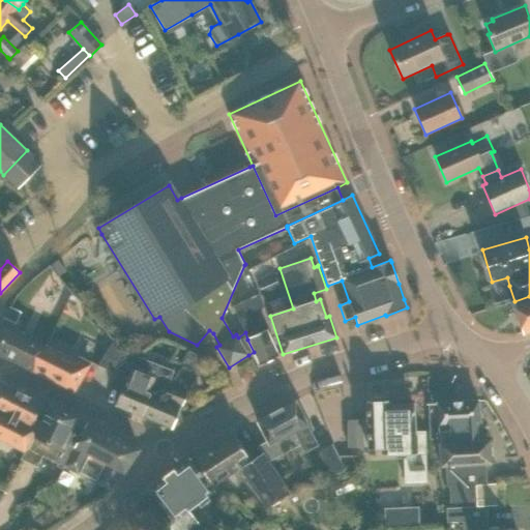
[(66,270),(58,261),(52,266),(60,275),(66,270)]
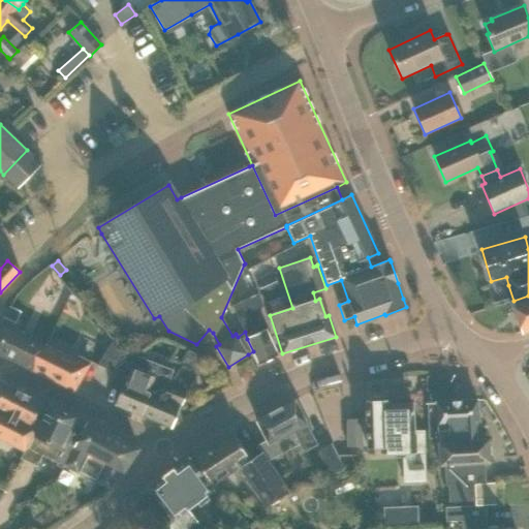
[(267,304),(283,297),(276,282),(259,289),(267,304)]
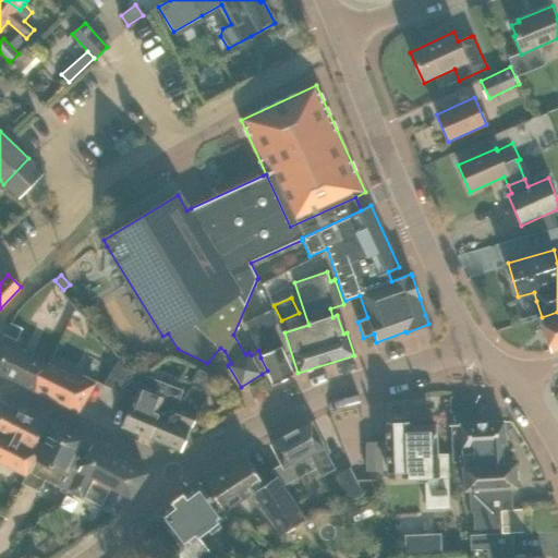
[(254,338),(261,358),(274,384),(292,375),(281,349),(282,348),(273,326),(278,323),(273,310),(245,323),(253,339),(254,338)]
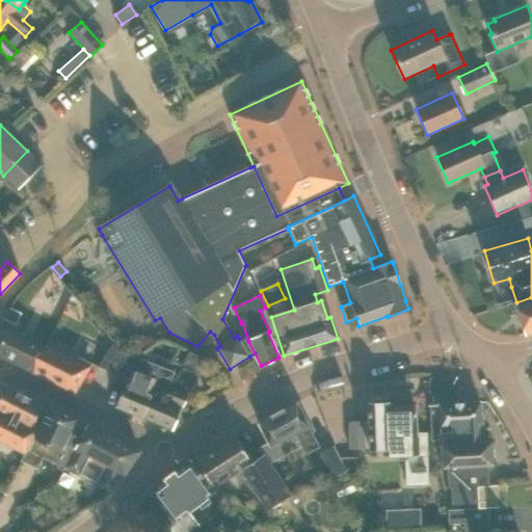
[(531,297),(516,302),(514,302),(524,333),(525,336),(531,333),(531,297)]
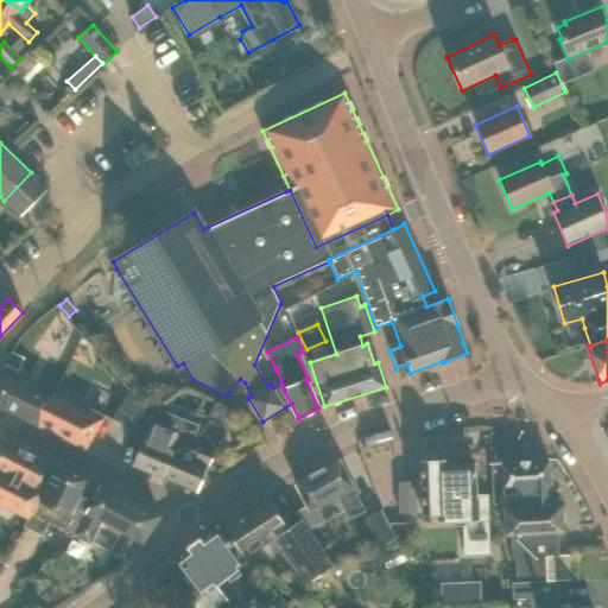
[(6,365),(18,371),(25,359),(12,353),(6,365)]
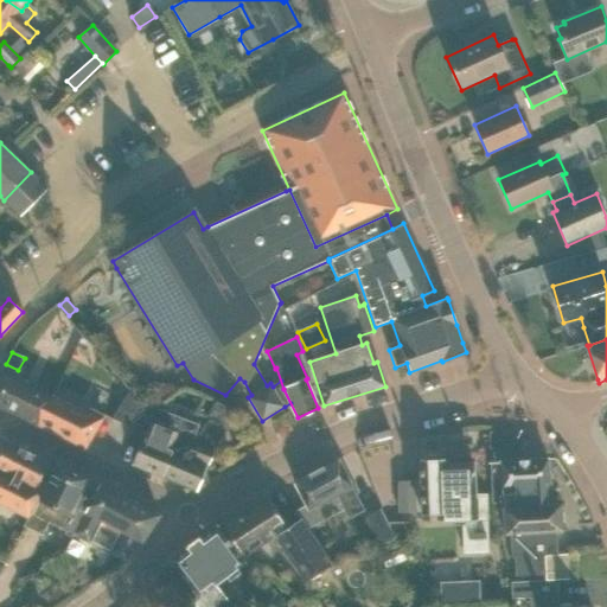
[(0,371),(0,406),(37,425),(51,396),(0,371)]
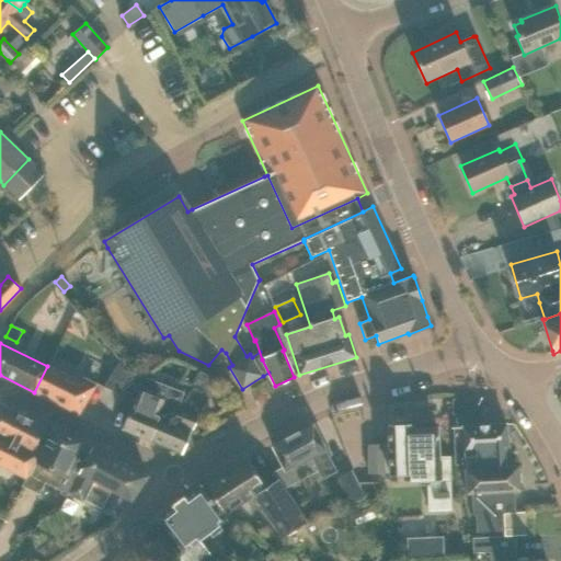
[(94,384),(49,361),(47,366),(34,392),(79,414),(94,384)]
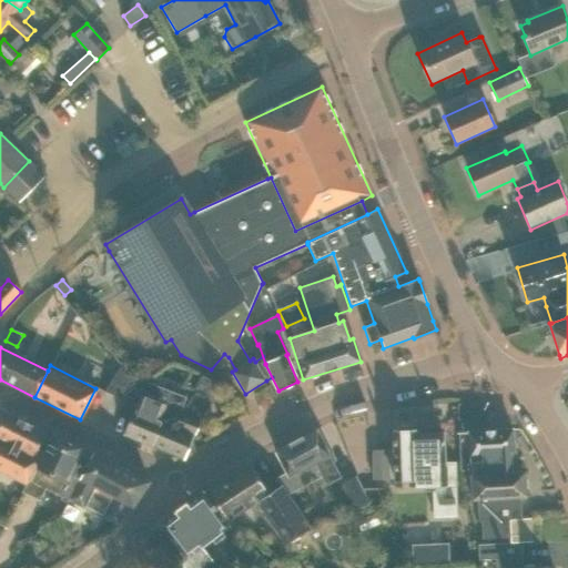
[(105,392),(119,398),(137,386),(120,367),(105,392)]
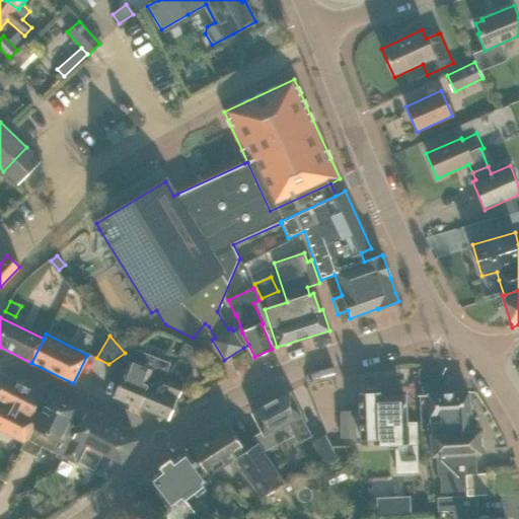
[(158,374),(155,382),(149,380),(139,408),(168,420),(182,384),(176,381),(188,364),(192,366),(200,352),(184,344),(176,357),(177,358),(171,369),(166,377),(158,374)]
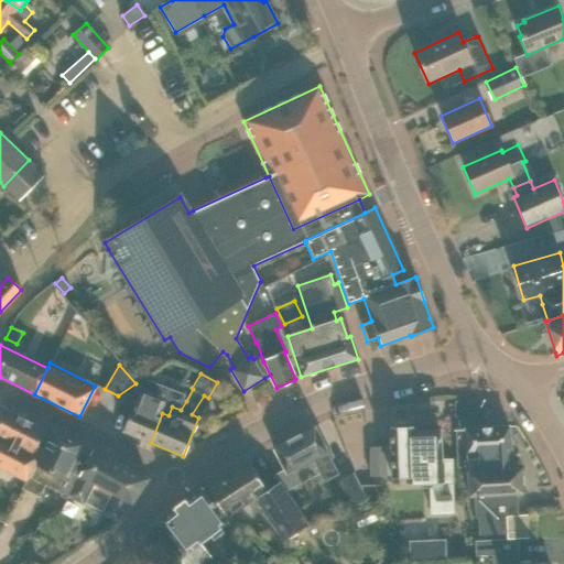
[(123,432),(151,443),(162,413),(169,415),(172,407),(181,410),(186,401),(183,400),(184,394),(147,380),(126,394),(121,404),(132,409),(123,432)]
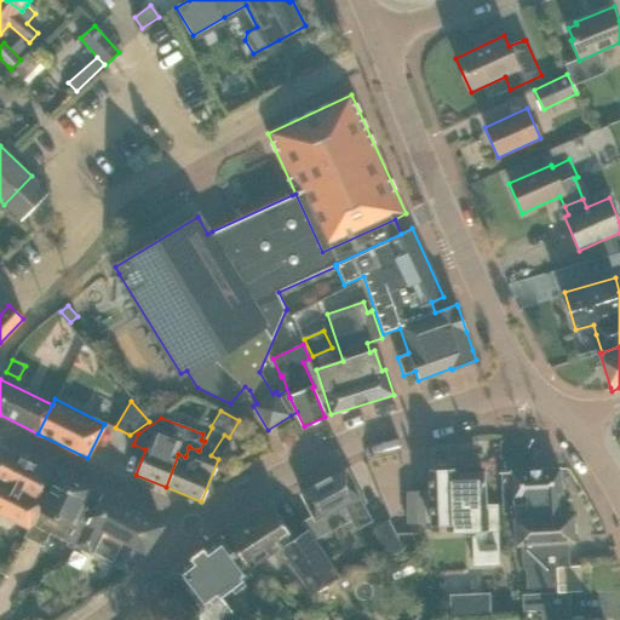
[(0,514),(29,529),(58,475),(0,447),(0,514)]
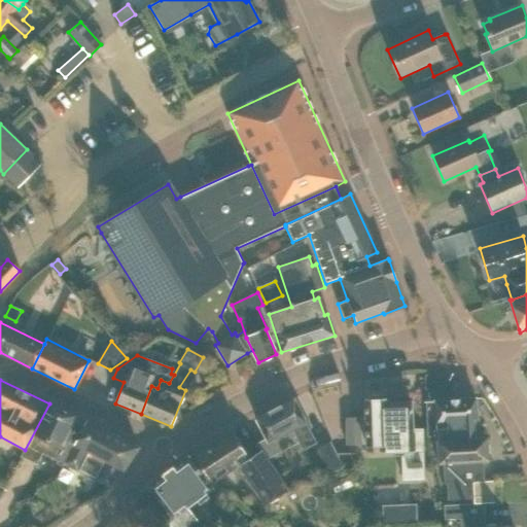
[(379,395),(371,395),(364,401),(365,417),(346,418),(347,445),(366,444),(366,446),(386,445),(386,452),(401,451),(402,480),(423,479),(422,430),(412,430),(411,401),(385,402),(385,400),(379,395)]
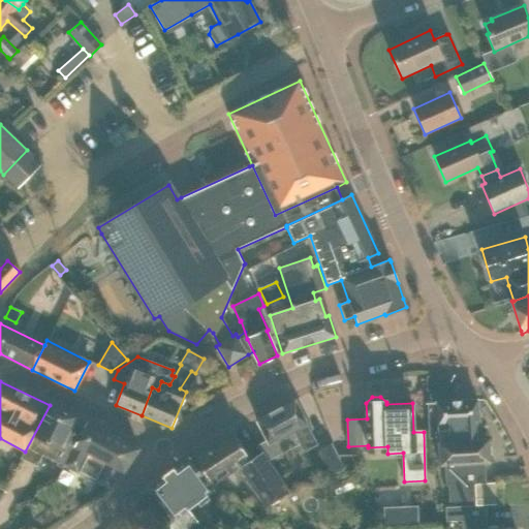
[(485,463),(490,463),(488,440),(479,440),(477,400),(428,403),(431,459),(435,467),(443,465),(445,465),(446,486),(448,485),(449,501),(475,500),(474,485),(486,484),(485,463)]
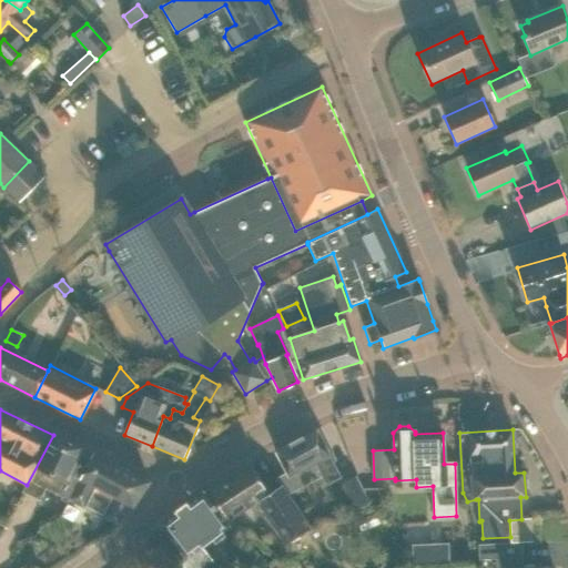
[(282,486),(297,509),(308,504),(300,487),(322,475),(326,484),(340,477),(328,455),(330,455),(316,430),(275,452),(286,474),(277,478),(282,486)]
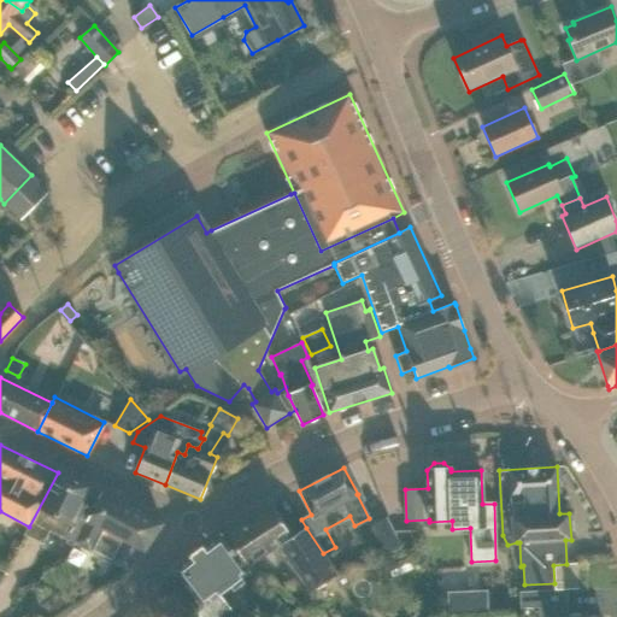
[(50,529),(75,542),(98,498),(86,492),(88,486),(58,471),(58,472),(33,521),(29,527),(25,535),(42,544),(50,529)]
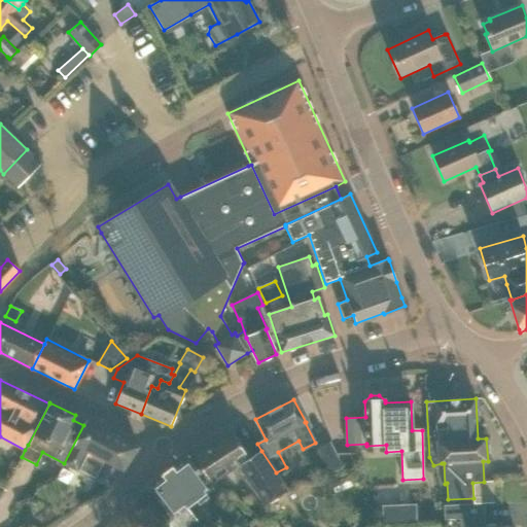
[(83,425),(64,463),(109,487),(113,479),(115,480),(138,447),(85,420),(83,425)]
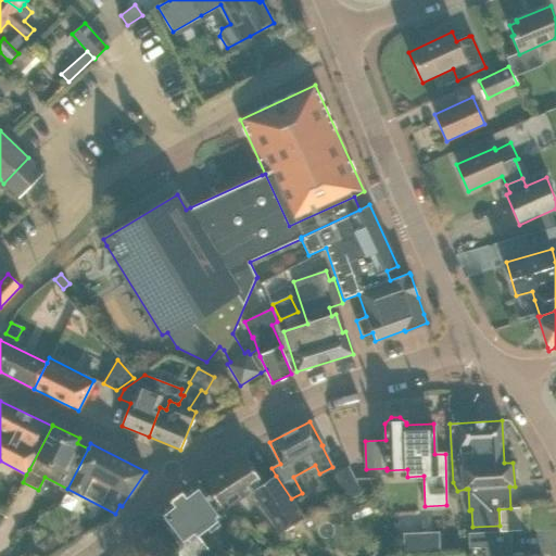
[(291,498),(276,476),(264,484),(243,454),(203,480),(224,509),(251,491),(279,533),(304,516),(291,498)]
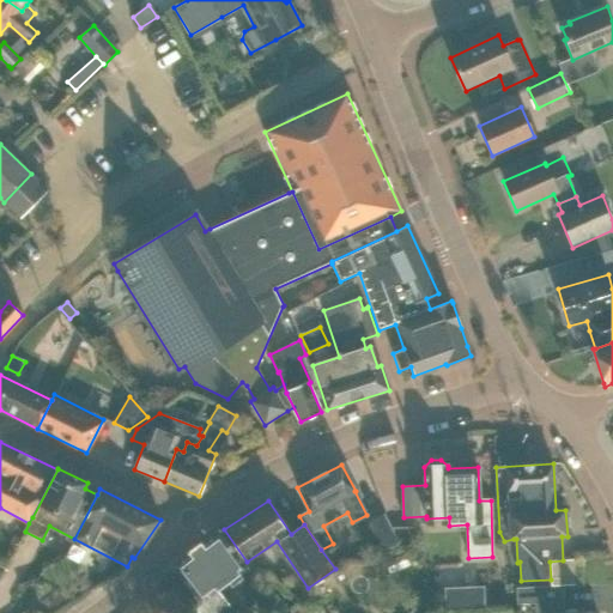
[(369,521),(384,551),(400,542),(384,514),(369,521)]
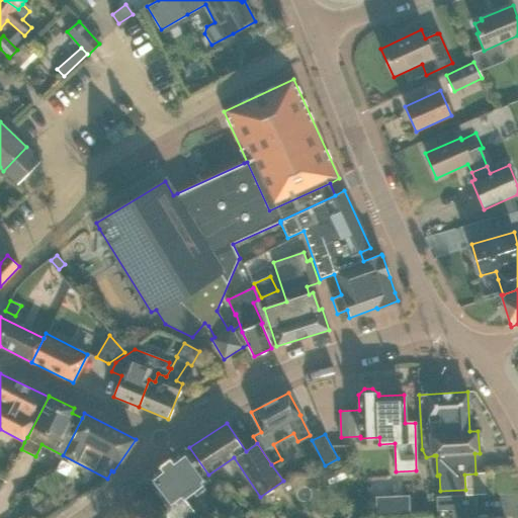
[(185,448),(146,479),(169,509),(165,512),(169,517),(178,517),(179,517),(186,517),(194,513),(184,499),(208,481),(185,448)]
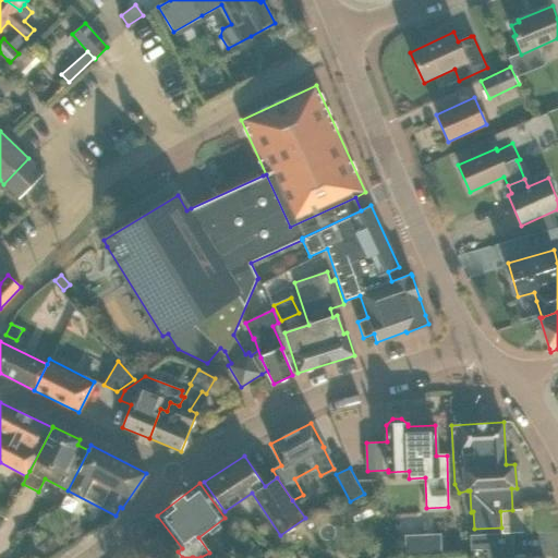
[(473,536),(472,535),(471,535),(472,549),(488,548),(488,557),(543,557),(544,556),(513,557),(512,534),(473,536)]
